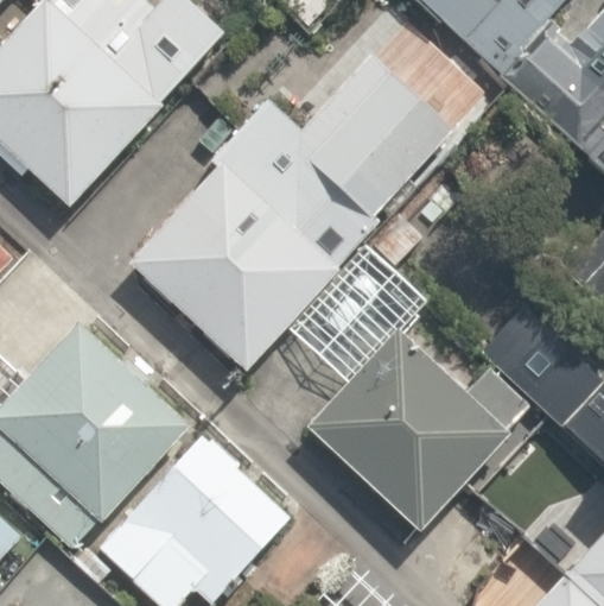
[(27,166),(69,206),(229,31),(195,0),(154,0),(38,0),(0,42),(0,155),(20,174),(27,166)]
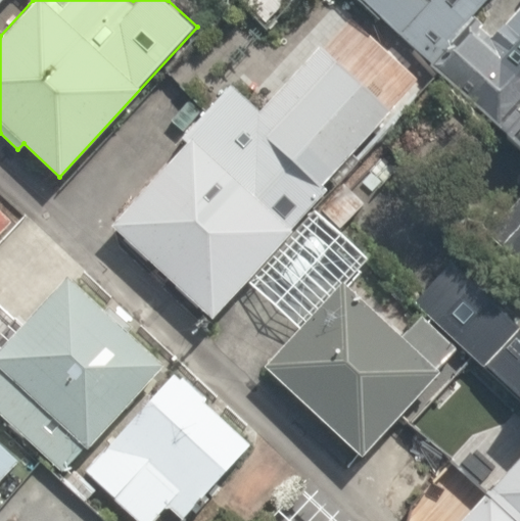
[(246,0),(244,3),(265,22),(285,0),(246,0)]
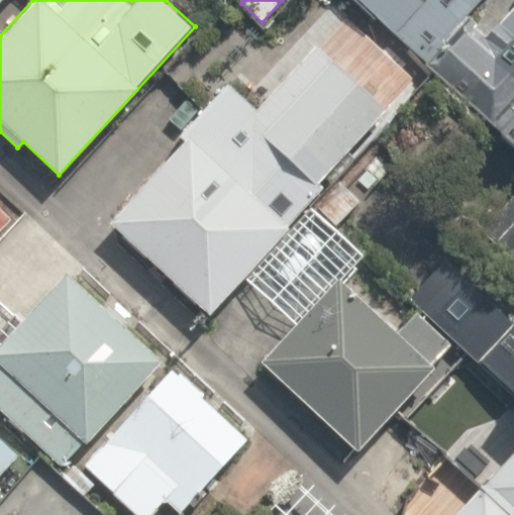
[(356,0),(424,62),(465,17),(480,0),(356,0)]
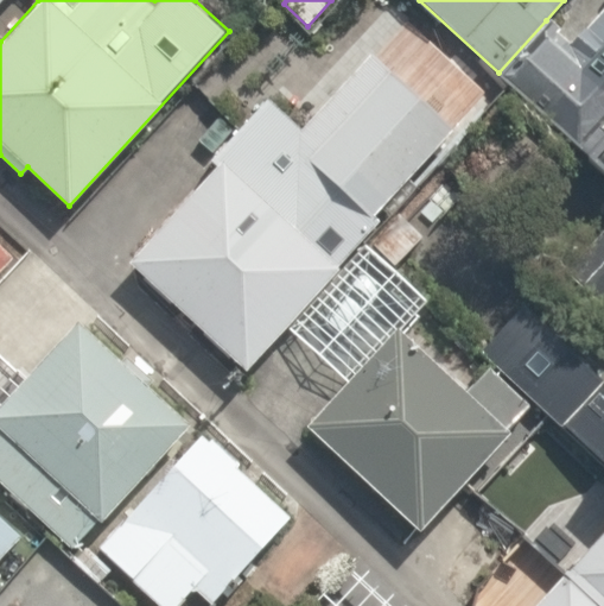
[(546,20),(498,73),(586,155),(603,136),(603,5),(570,42),(546,20)]
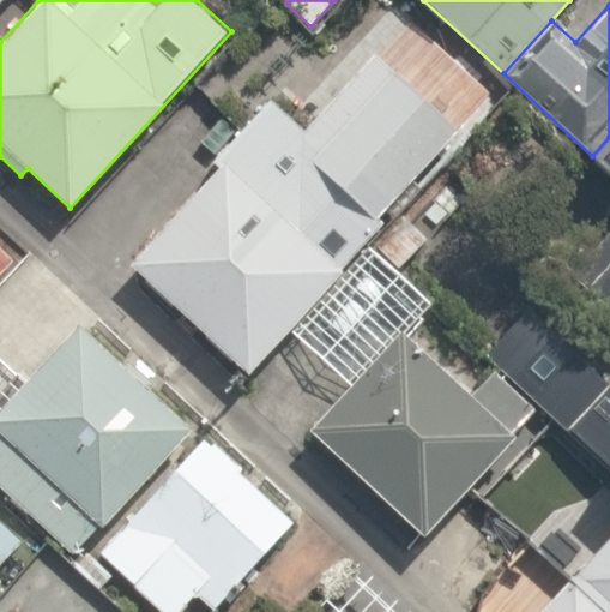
[(218,168),(128,265),(251,376),(290,333),(343,274),(340,270),(384,223),(378,220),(490,91),(408,16),(303,131),(267,99),(210,162),(218,168)]
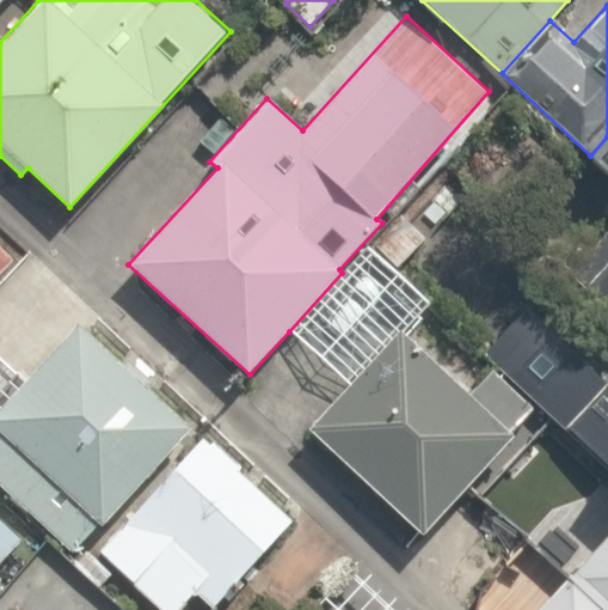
[(607,136),(590,156),(607,171),(607,136)]
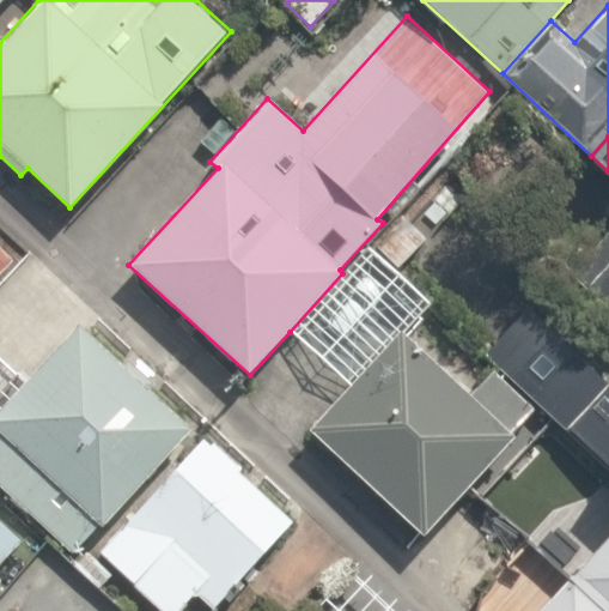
[(608,230),(570,273),(608,310),(608,230)]
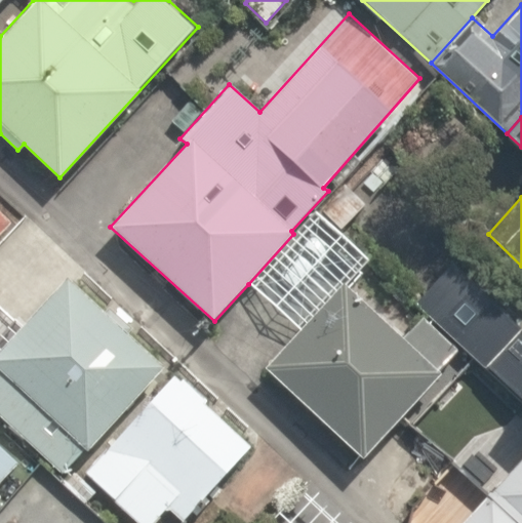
[(248,284),(300,330),(344,283),(368,256),(316,209),(293,234),(248,284)]
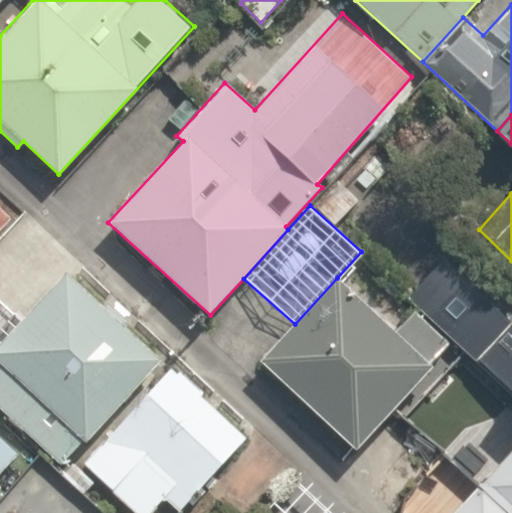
[(0,229),(10,219),(0,209),(0,229)]
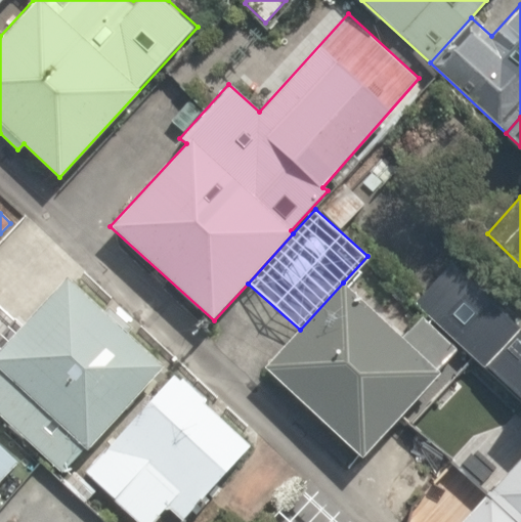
[(520,327),(450,262),(410,302),(520,402),(520,327)]
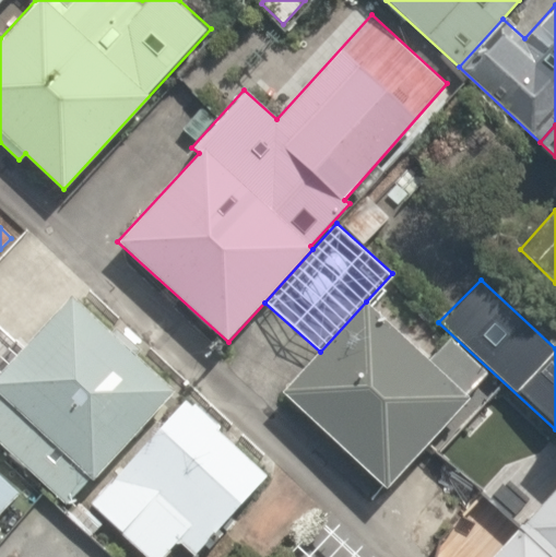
[(109,332),(72,297),(0,374),(0,441),(66,502),(90,477),(93,480),(175,393),(134,355),(140,350),(115,327),(109,332)]
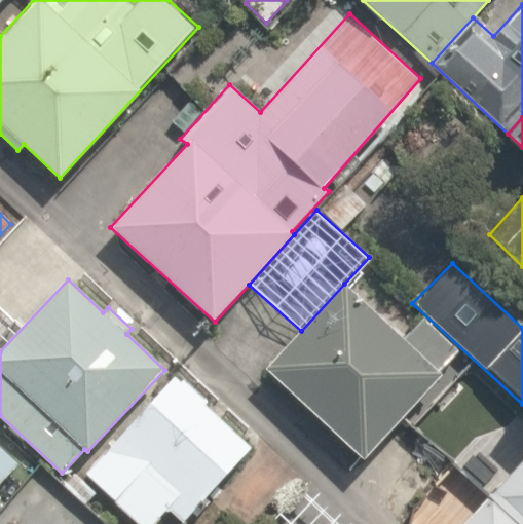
[(344,284),(301,331),(265,369),(363,461),(462,354),(423,320),(405,339),(344,284)]
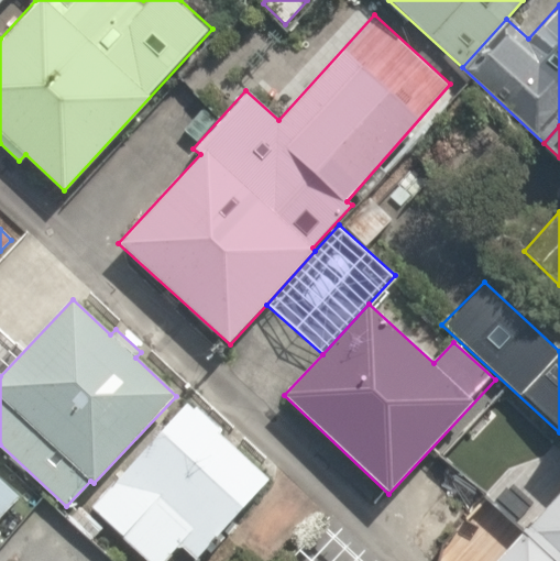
[(195,560),(270,479),(218,433),(222,429),(196,405),(191,409),(186,403),(123,470),(120,466),(113,473),(118,476),(90,506),(146,560),(163,560),(179,545),(195,560)]
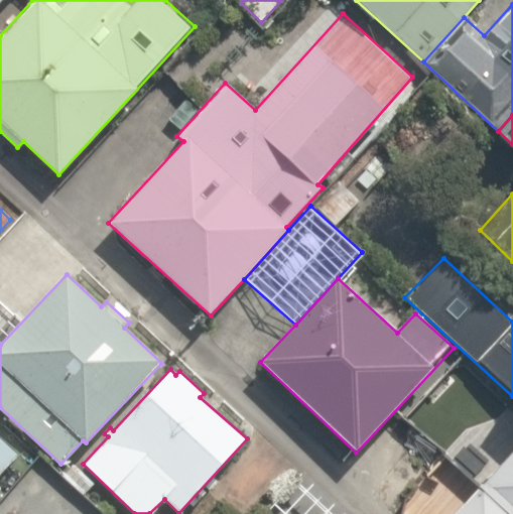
[(0,473),(18,456),(0,438),(0,473)]
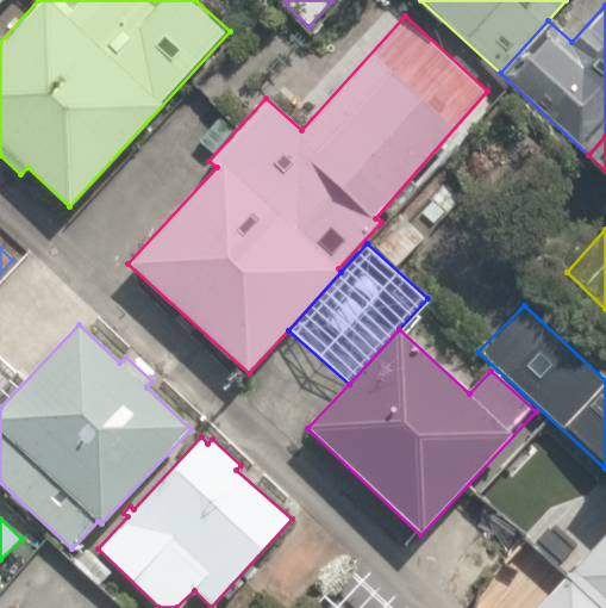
[(605,607),(605,535),(568,576),(603,607),(605,607)]
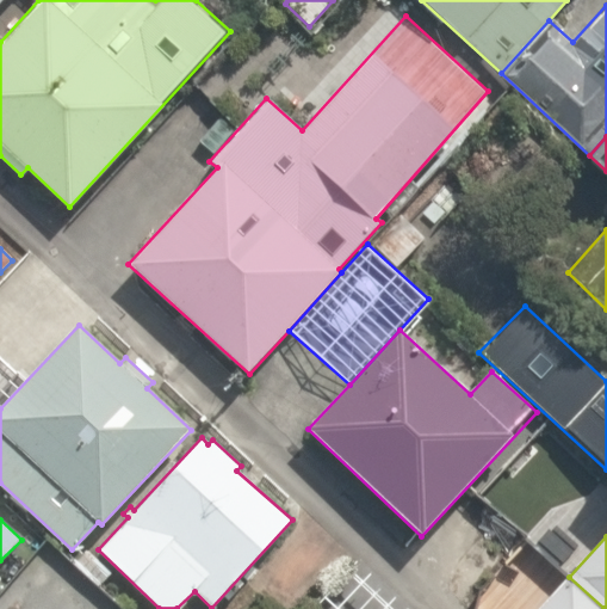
[(604,608),(569,577),(539,608),(604,608)]
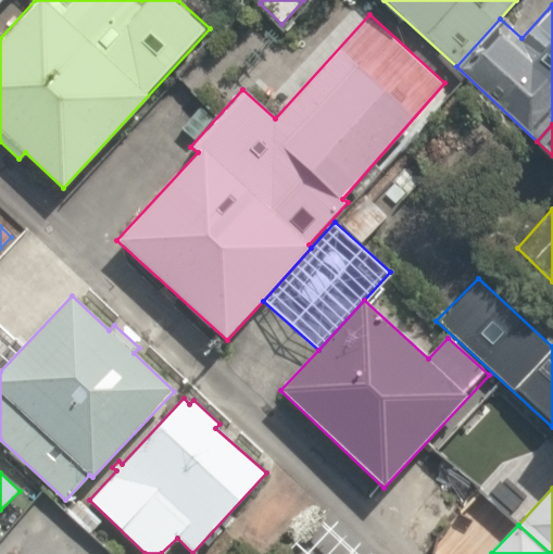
All buildings are outlined.
